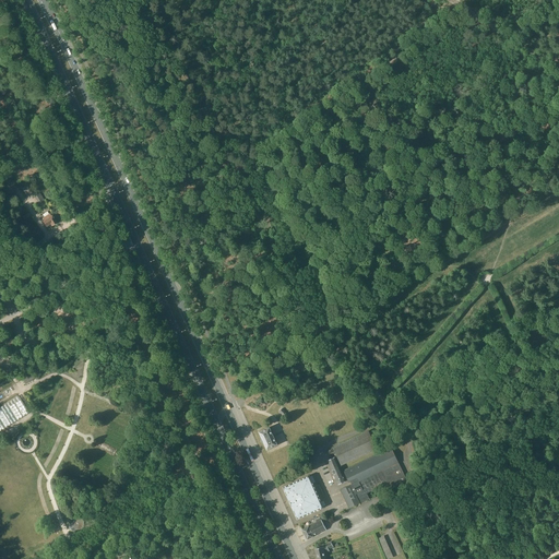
[(45,201),(40,193),(34,197),(39,204),(45,201)]
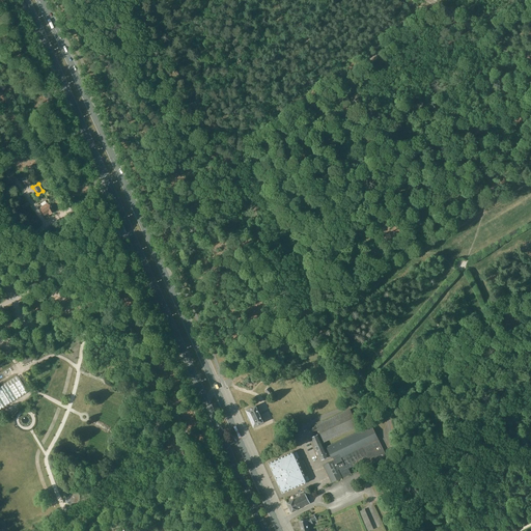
[(50,215),(54,212),(51,205),(49,205),(48,203),(42,207),(43,210),(42,211),(45,215),(49,213),(50,215)]
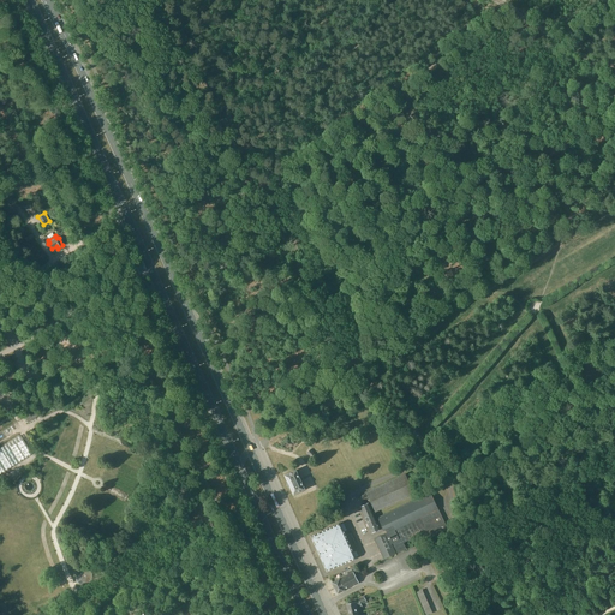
[(35,412),(25,418),(28,423),(39,417),(35,412)]
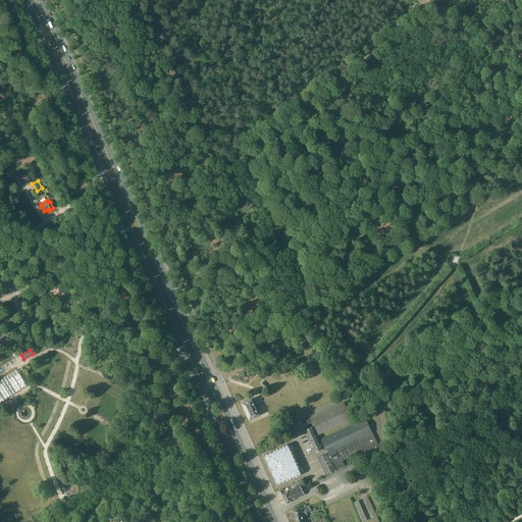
[(0,403),(28,385),(18,370),(0,381),(0,403)]
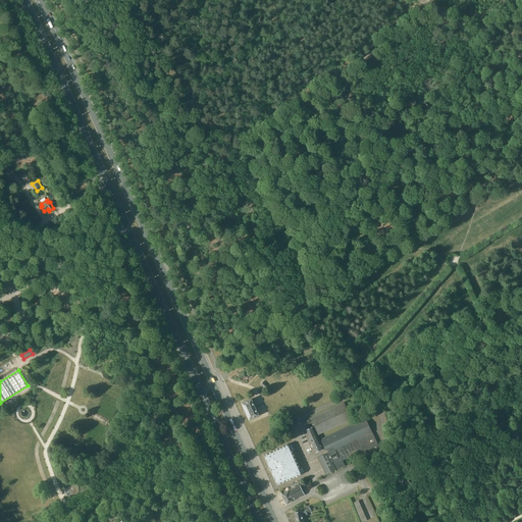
[(242,404),(245,409),(245,410),(245,411),(245,412),(245,413),(246,413),(246,414),(247,414),(247,415),(250,420),(260,415),(252,399),(242,404)]
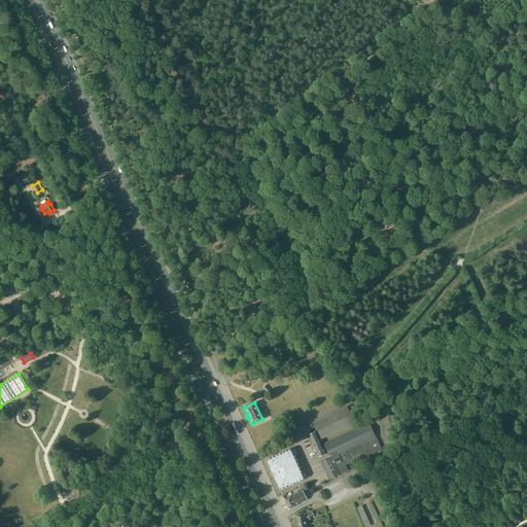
[(322,438),(355,424),(348,407),(315,421),(315,422),(311,424),(313,430),(317,429),(318,432),(319,431),(322,438)]
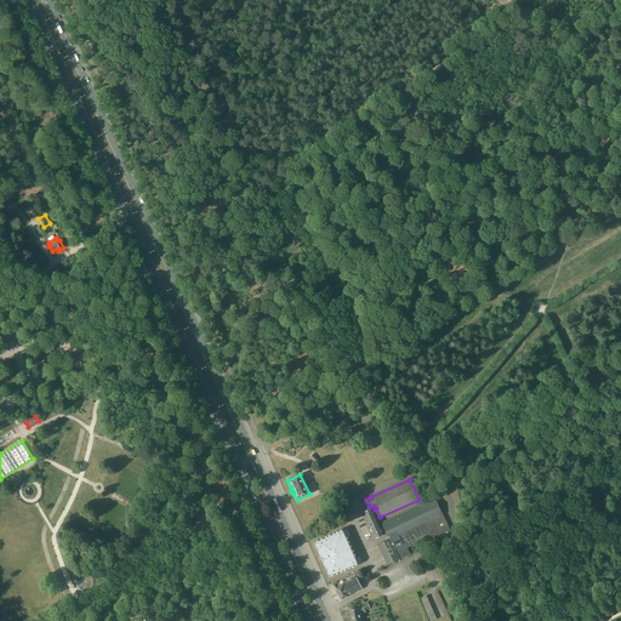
[(451,534),(450,529),(434,497),(382,523),(385,529),(388,534),(389,534),(391,537),(379,543),(388,564),(410,553),(406,547),(432,535),(436,541),(451,534)]
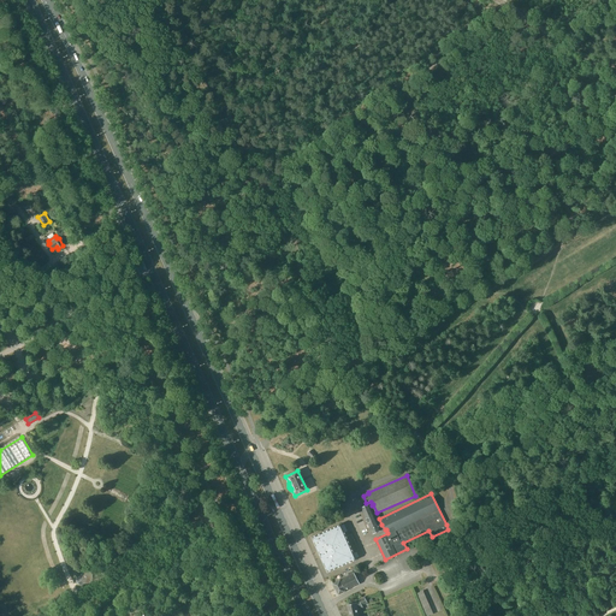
[(380,531),(378,525),(369,504),(362,508),(373,534),(380,531)]
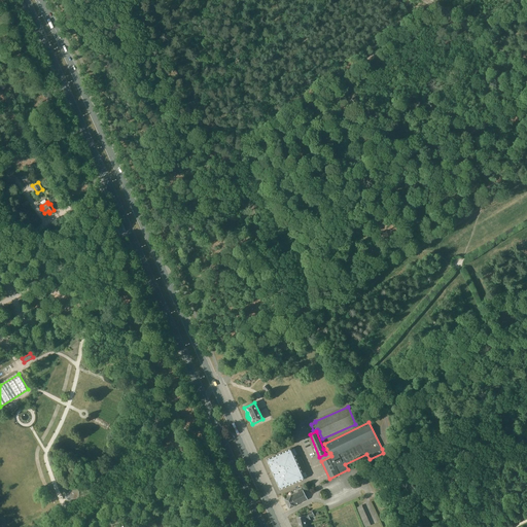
[(291,448),(289,449),(267,459),(280,489),(305,478),(300,468),(305,465),(301,456),(295,458),(291,448)]
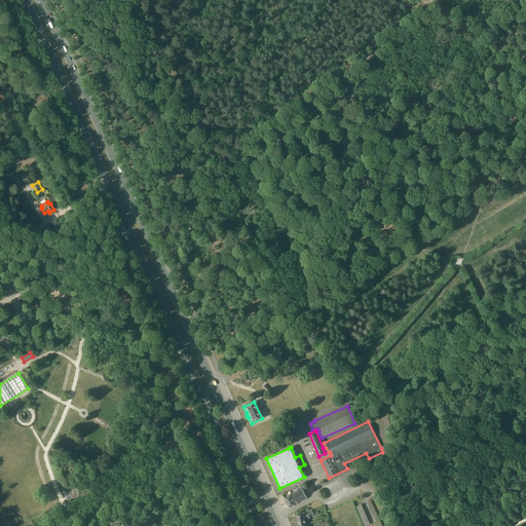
[(291,495),(284,498),(287,502),(289,508),(295,504),(295,503),(306,498),(304,494),(301,487),(297,489),(298,491),(291,494),(291,495)]
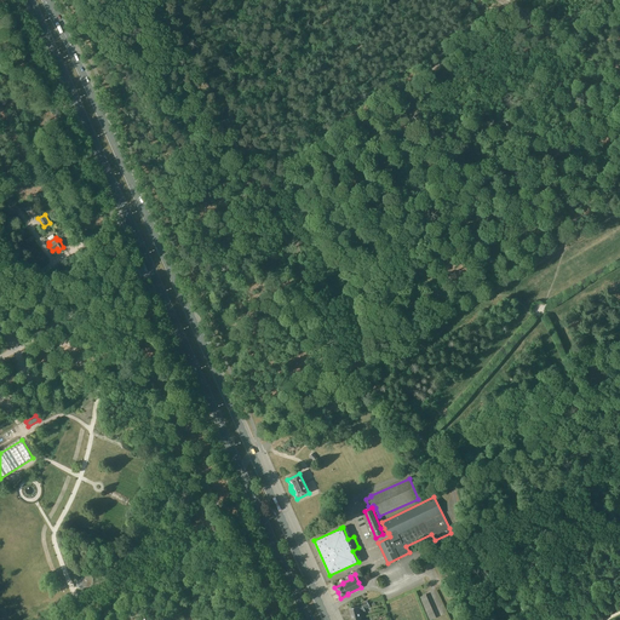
[(90,575),(86,575),(84,575),(82,579),(81,581),(78,583),(78,586),(79,587),(82,590),(86,587),(90,587),(93,585),(95,583),(95,579),(92,577),(90,575)]
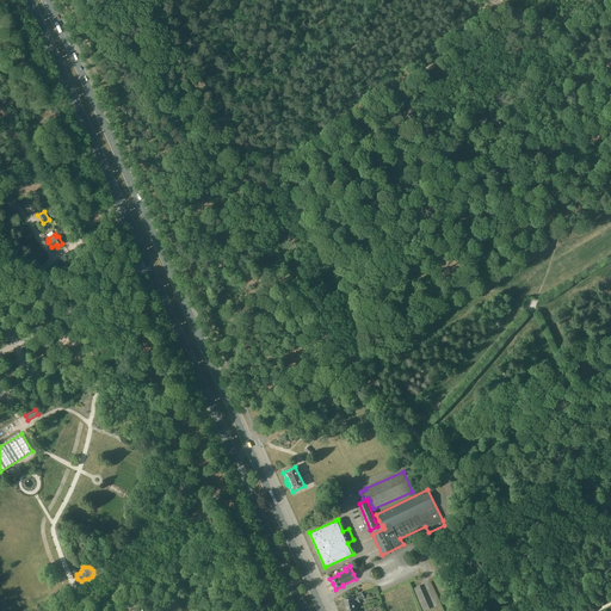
[(345,600),(346,610),(350,610),(355,610),(355,609),(356,609),(356,605),(360,604),(359,600),(364,597),(362,592),(356,596),(357,597),(345,600)]
